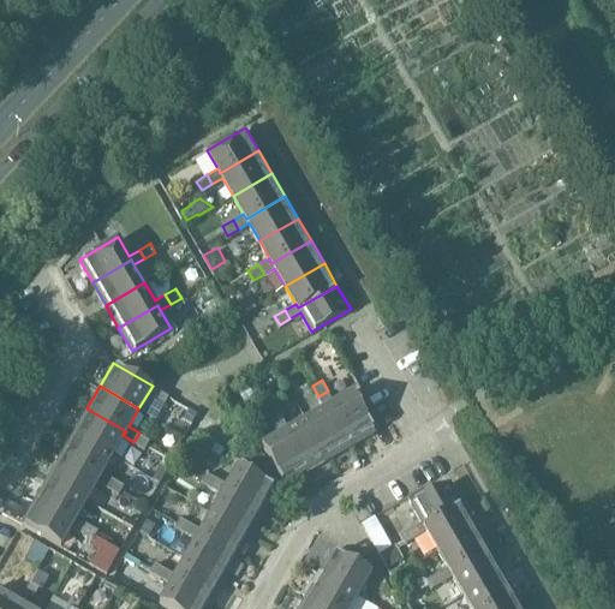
[(168,394),(156,388),(154,393),(155,399),(163,404),(168,394)]
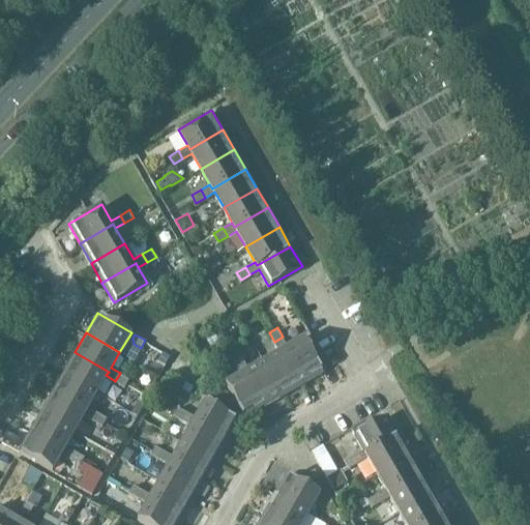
[(283,337),(274,342),(280,350),(264,359),(284,392),(303,382),(284,348),(288,346),(283,337)]
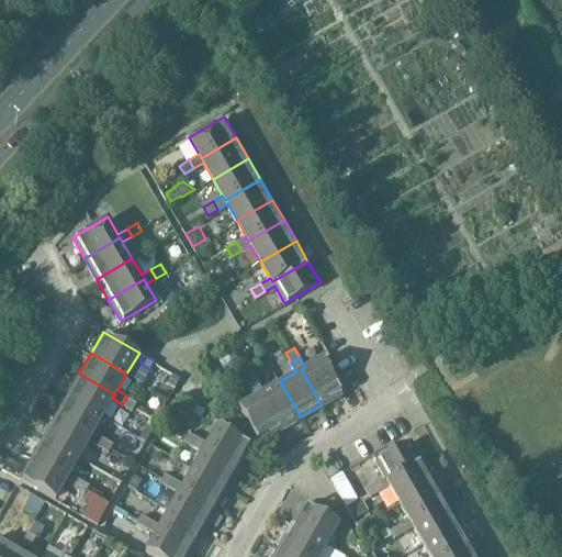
[(301,369),(322,405),(343,392),(322,357),(305,367),(301,369)]
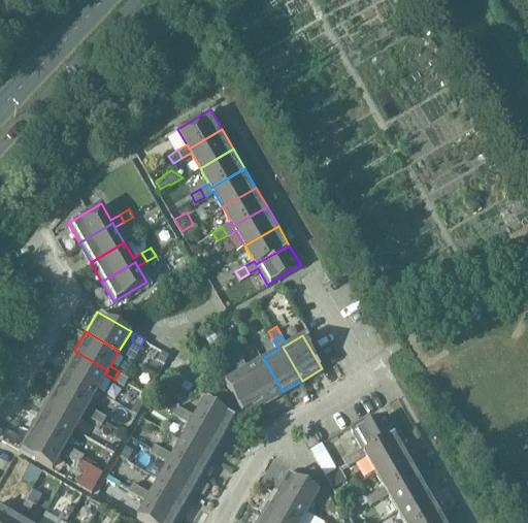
[(162,349),(157,358),(165,362),(170,354),(162,349)]
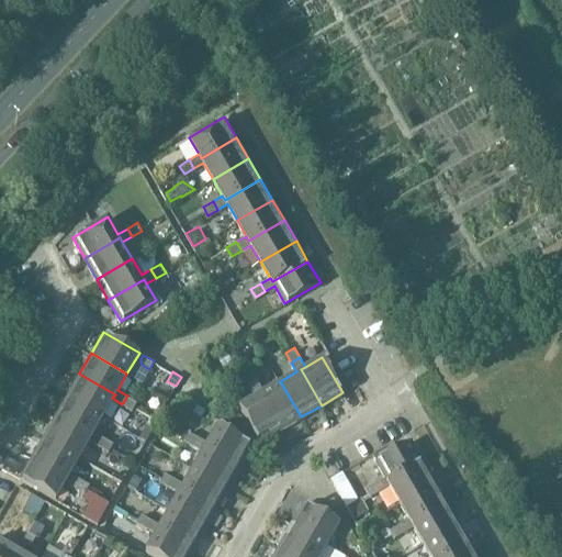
[(258,381),(253,371),(245,376),(250,386),(258,381)]
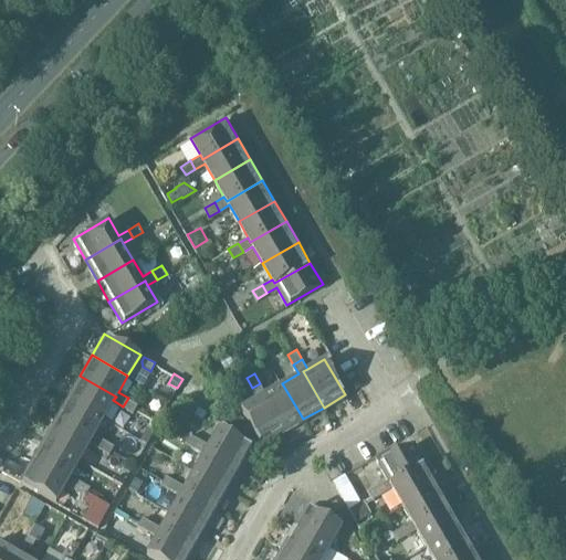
[(104,416),(113,400),(116,397),(80,376),(67,397),(104,416)]
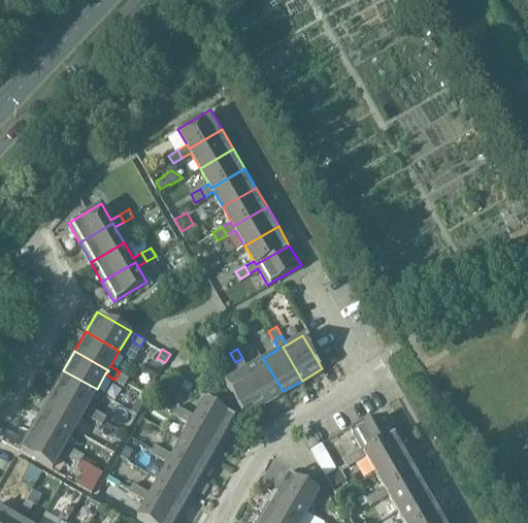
[(244,369),(248,367),(242,358),(235,362),(240,371),(224,381),(243,414),(263,402),(244,369)]
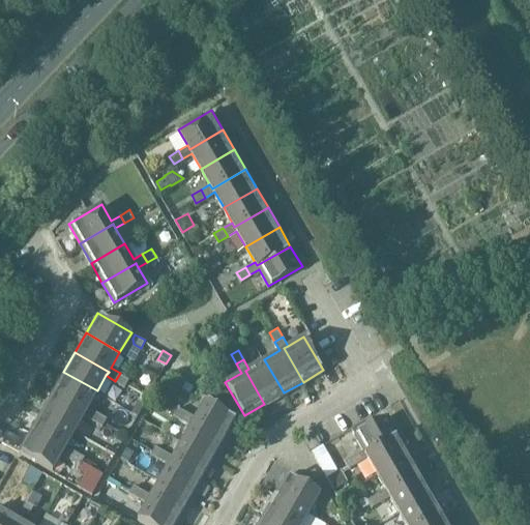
[(284,392),(264,359),(248,369),(245,371),(264,404),(284,392)]
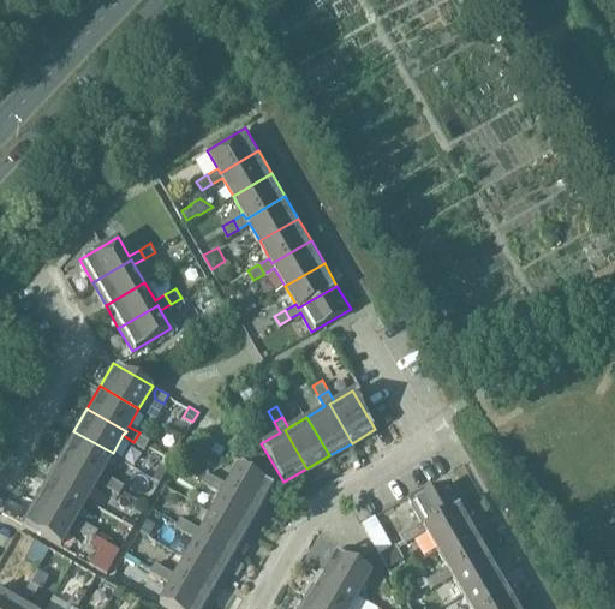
[(108,487),(113,477),(102,471),(113,453),(73,431),(61,453),(100,476),(97,481),(108,487)]
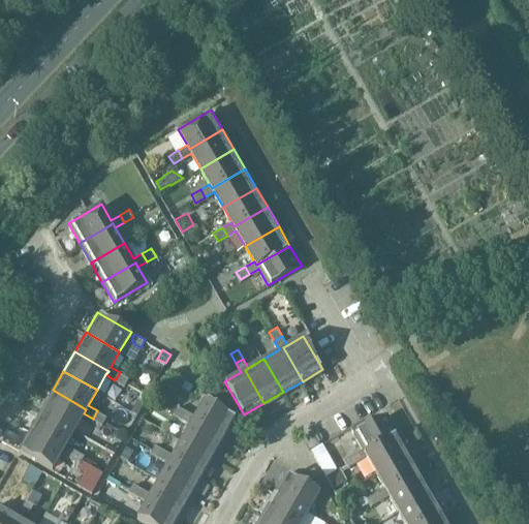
[(115,380),(124,386),(129,377),(120,372),(115,380)]
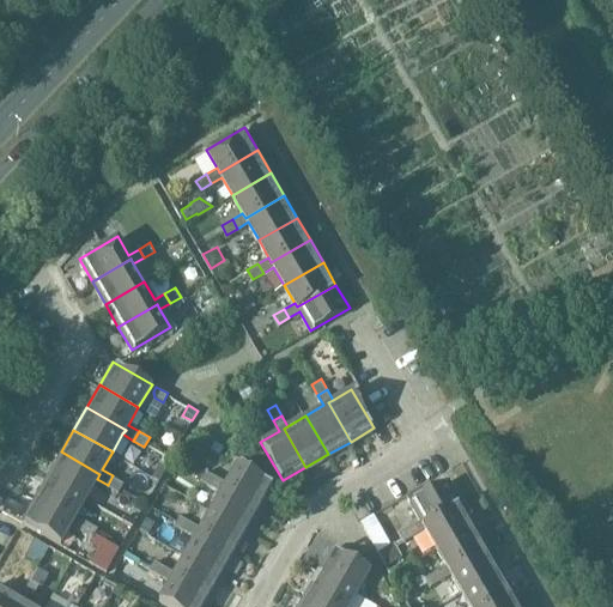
[(214,439),(211,445),(220,451),(224,444),(214,439)]
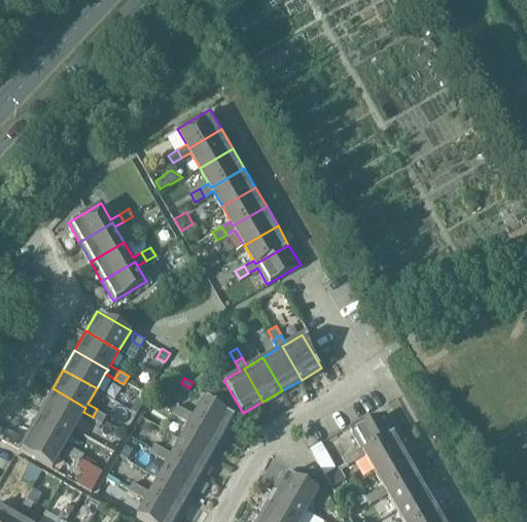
[(85,408),(53,388),(41,408),(74,427),(83,412),(85,408)]
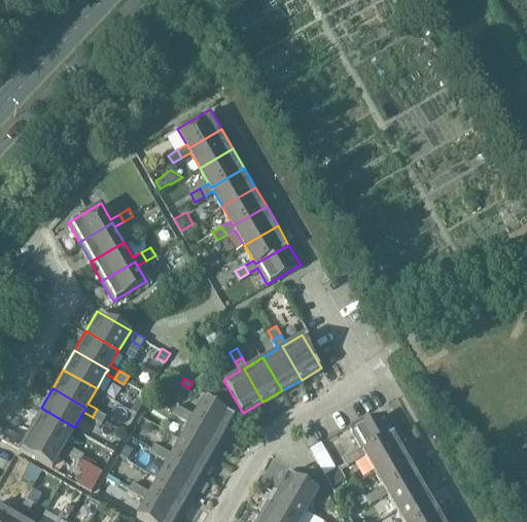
[(137,396),(131,408),(137,411),(143,401),(137,396)]
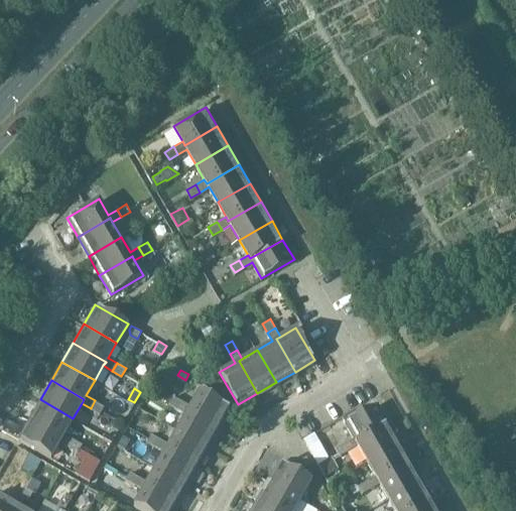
[(200,389),(190,405),(188,409),(221,427),(232,408),(200,389)]
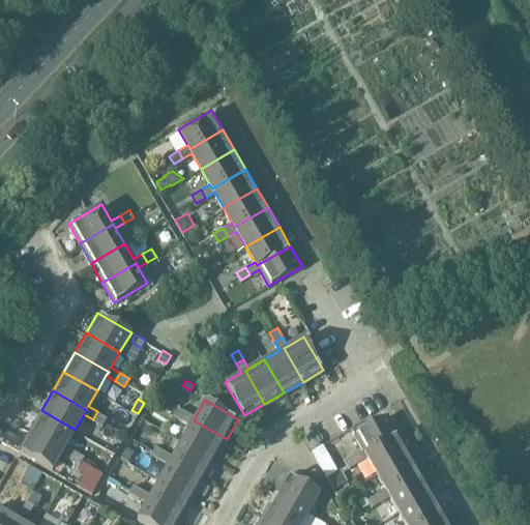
[(186,411),(177,406),(173,413),(182,418),(186,411)]
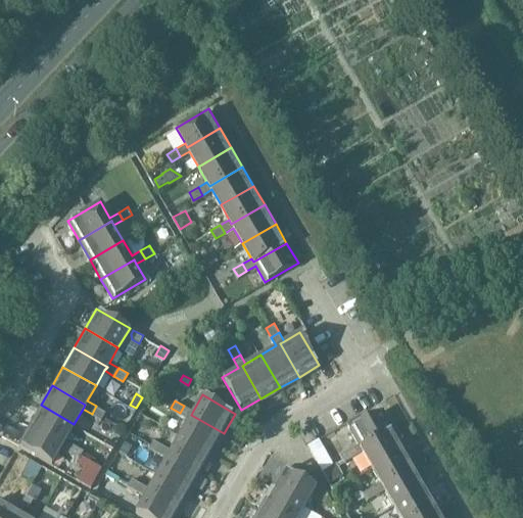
[(63,443),(60,446),(69,453),(75,444),(65,439),(74,424),(41,405),(30,424),(63,443)]
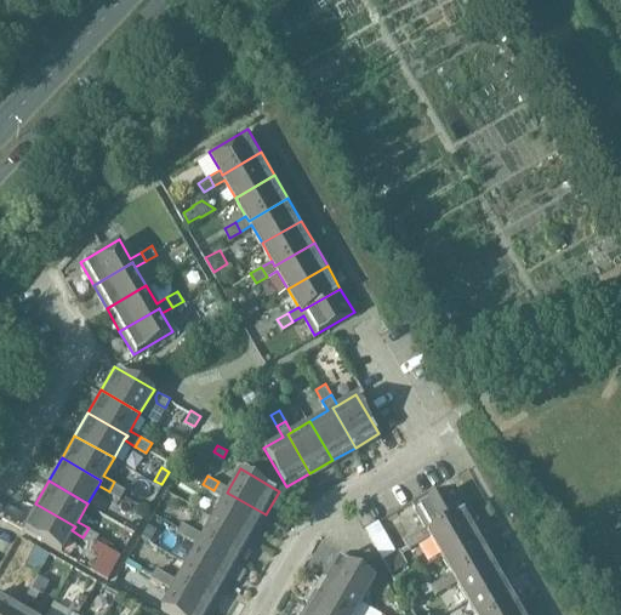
[(114,482),(109,491),(120,497),(125,488),(114,482)]
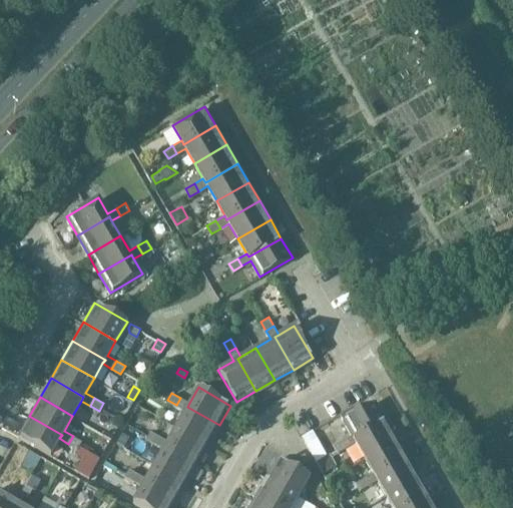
[(180,398),(176,405),(184,411),(176,426),(208,444),(219,425),(187,407),(189,403),(180,398)]
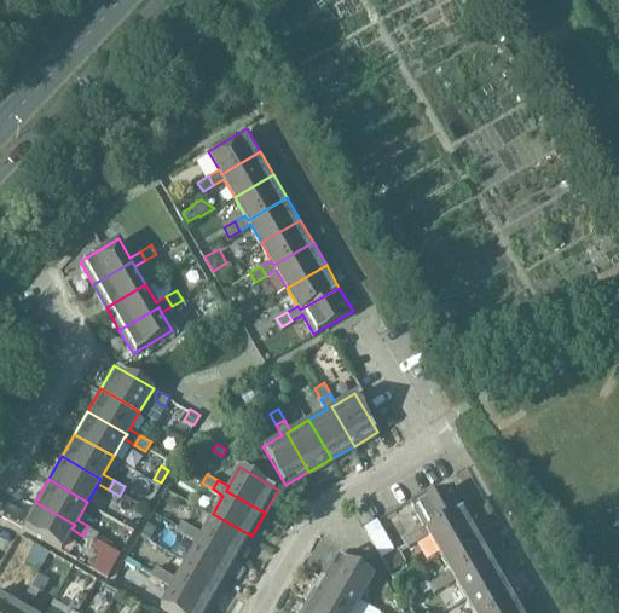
[(427,528),(466,505),(452,483),(429,496),(415,504),(414,505),(424,524),(427,528)]
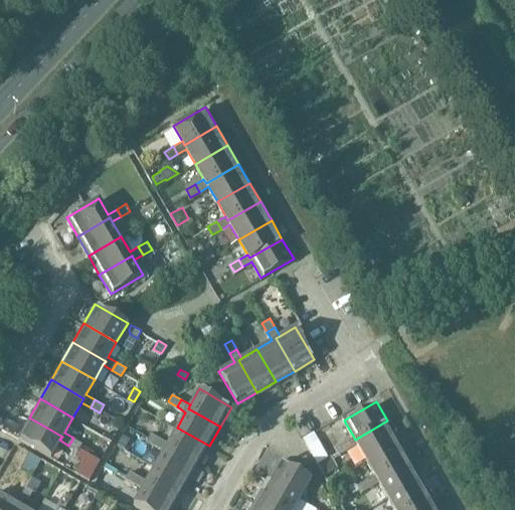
[(354,406),(341,413),(345,419),(357,412),(354,406)]
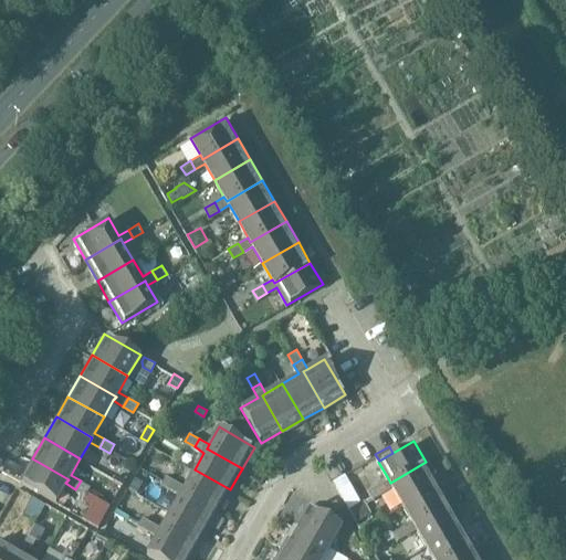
[(32,458),(20,479),(55,500),(65,483),(69,479),(32,458)]
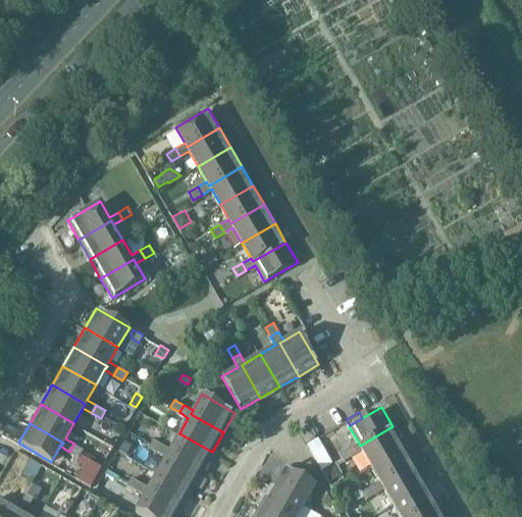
[(349,447),(353,455),(362,450),(371,465),(404,446),(393,426),(360,446),(358,442),(349,447)]
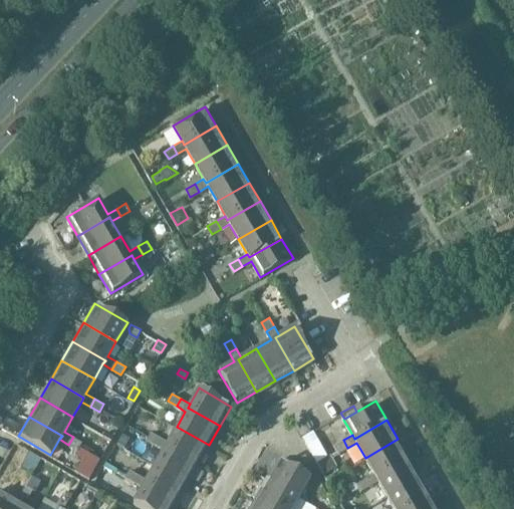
[(166,445),(199,464),(209,445),(177,427),(168,441),(166,445)]
